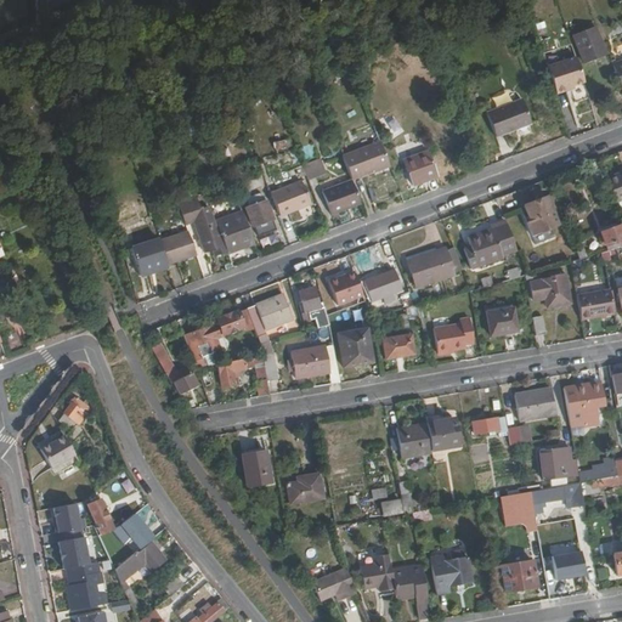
[(598,28),(574,37),(583,64),(608,56),(598,28)]
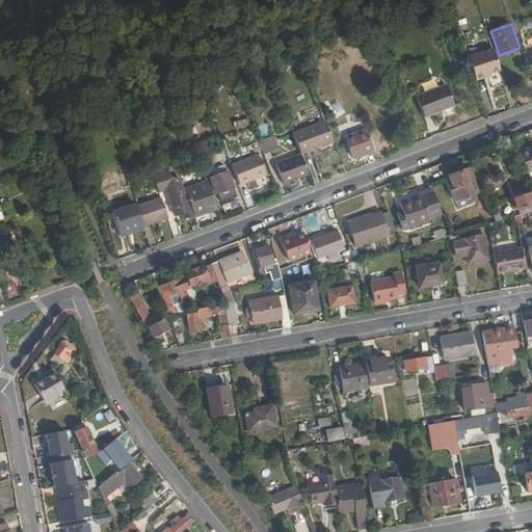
[(493,49),(469,57),(476,81),(500,74),(493,49)]
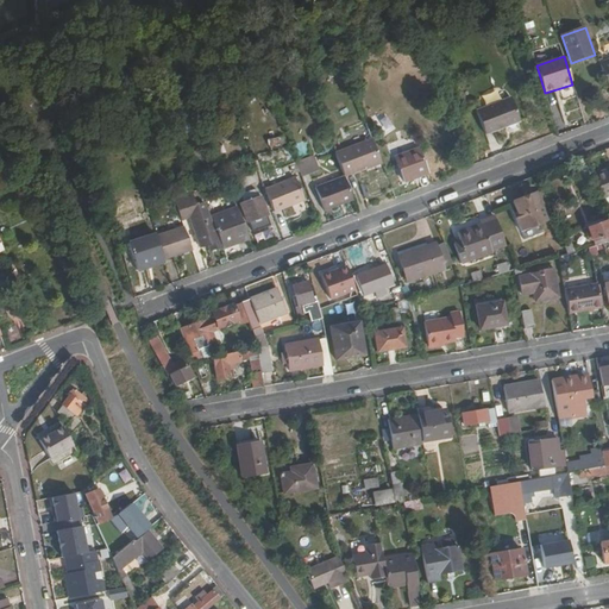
[(608,60),(598,64),(607,85),(608,83),(608,60)]
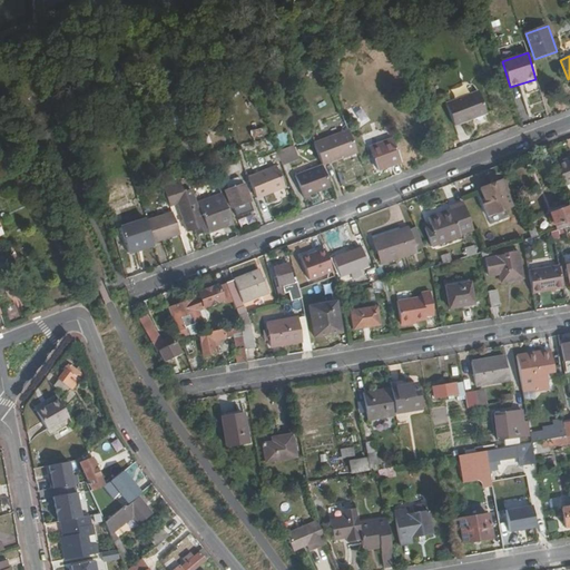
[(485,116),(478,94),(444,106),(452,128),(485,116)]
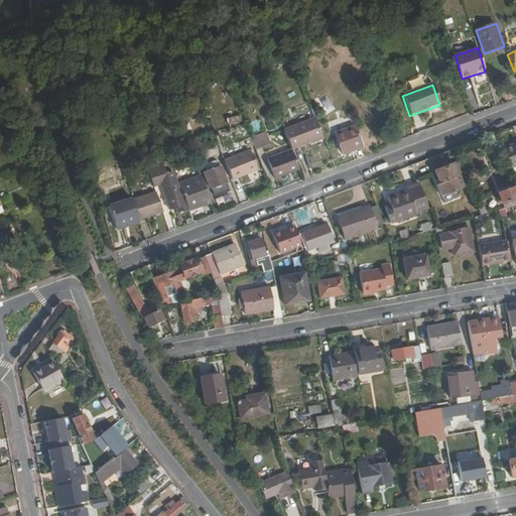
[(229,125),(242,122),(240,115),(227,119),(229,125)]
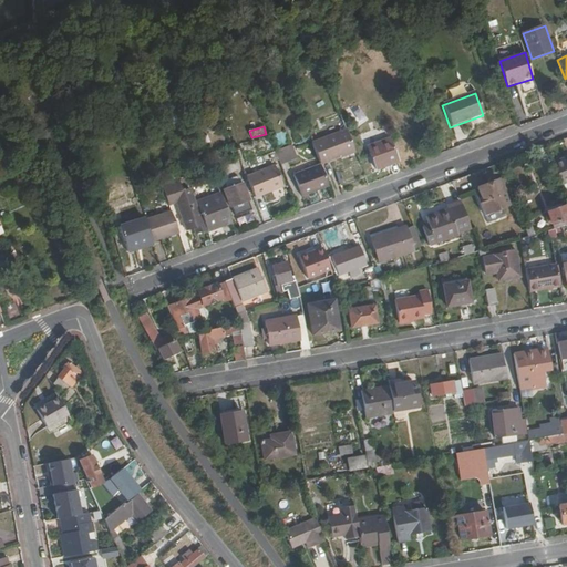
[(395,161),(388,137),(366,145),(374,168),(395,161)]
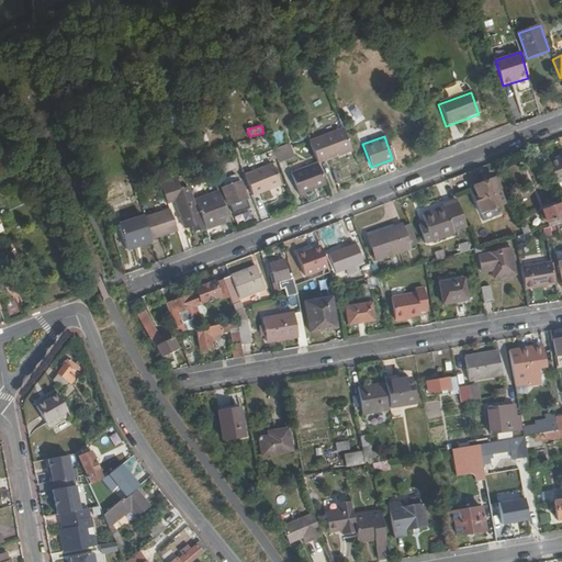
[(346,159),(338,138),(311,149),(316,163),(318,170),(346,159)]
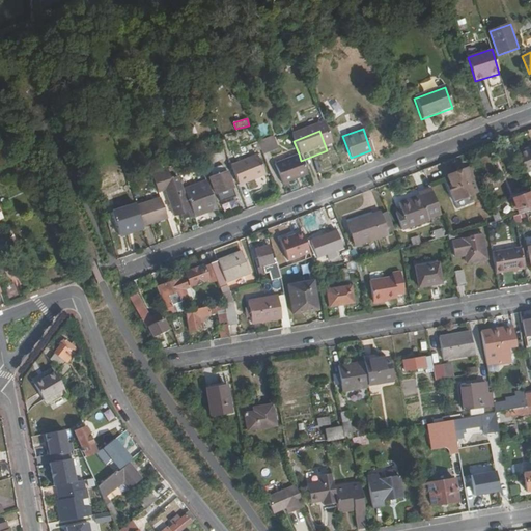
[(277,147),(272,136),(257,142),(261,154),(277,147)]
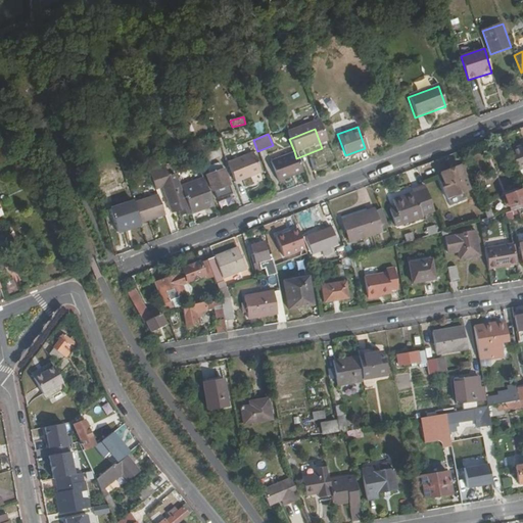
[(506,147),(501,135),(492,138),(496,150),(506,147)]
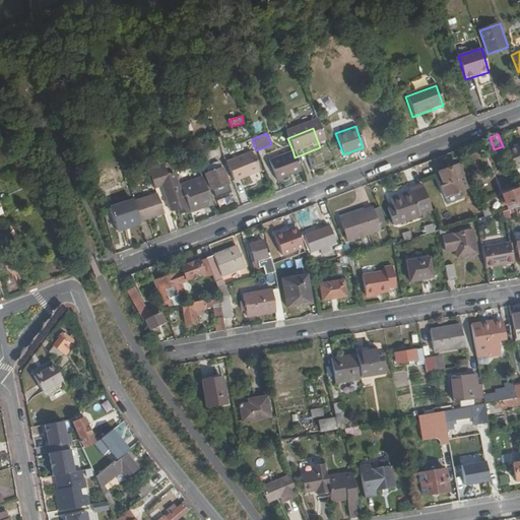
[(519,167),(519,142),(506,148),(514,170),(519,167)]
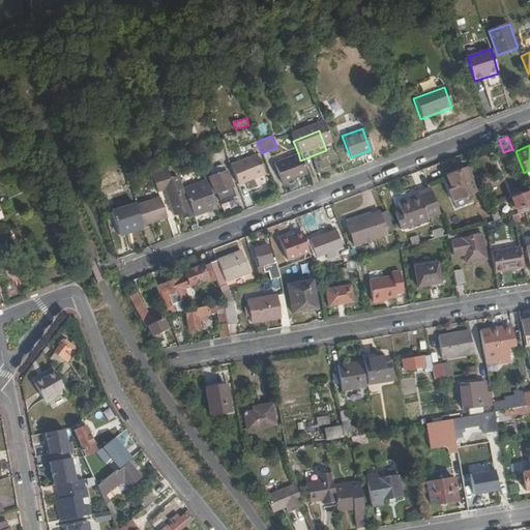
[(268,172),(261,153),(230,165),(237,183),(268,172)]
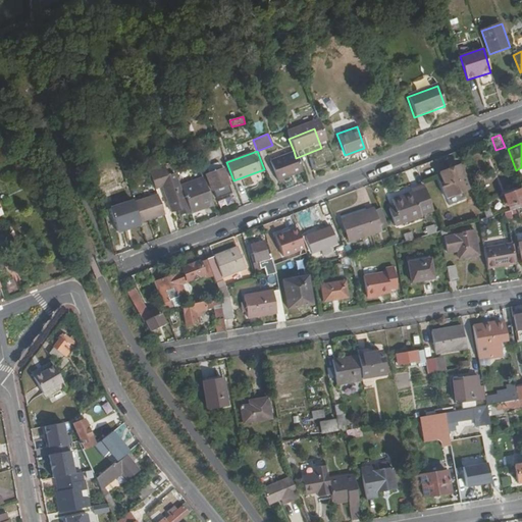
[(296,158),(294,151),(269,159),(277,179),(301,171),(296,158)]
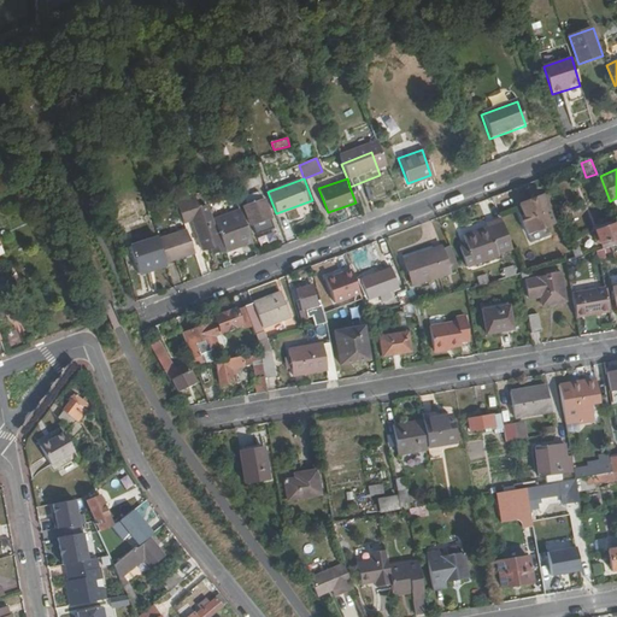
[(272,228),(262,200),(260,200),(258,193),(244,199),(245,203),(240,204),(253,236),(272,228)]
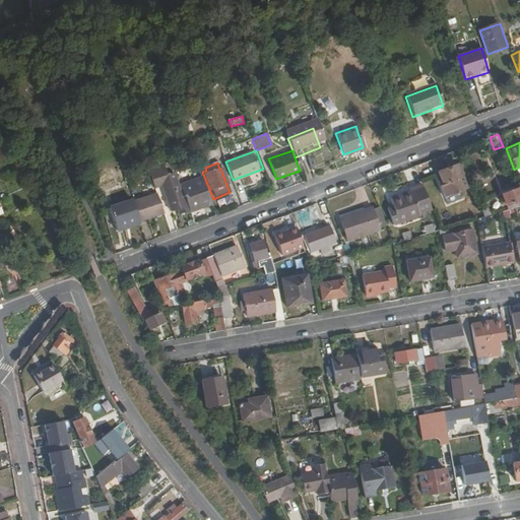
[(176,187),(167,165),(147,173),(153,189),(159,187),(169,211),(186,204),(179,185),(176,187)]
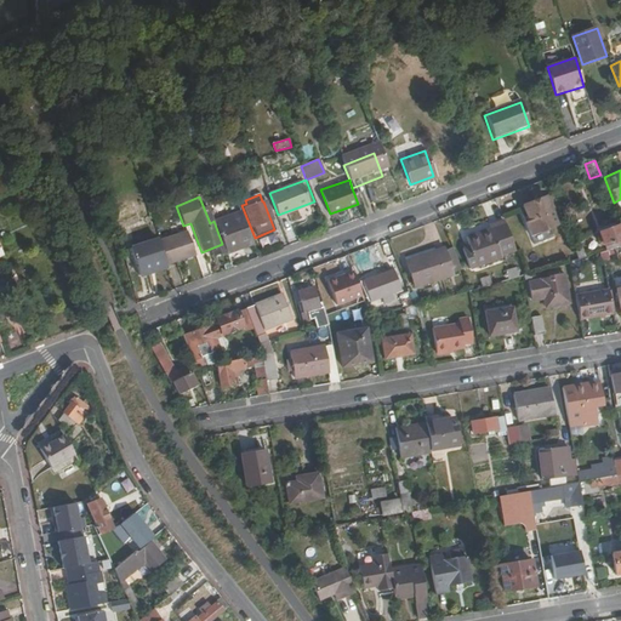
[(556,224),(546,199),(523,208),(528,220),(524,222),(529,234),(556,224)]
